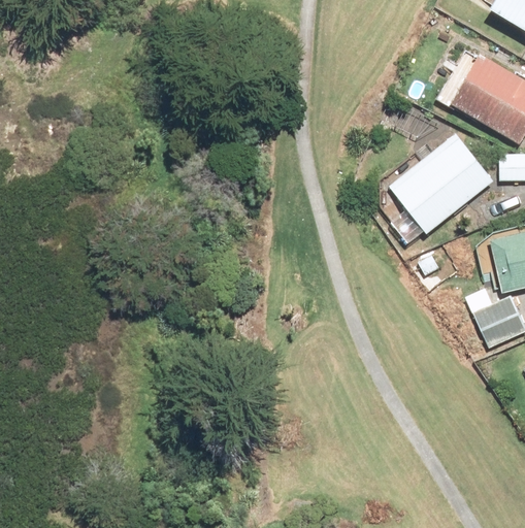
[(524,0),(494,0),(490,8),(524,29),(524,0)]
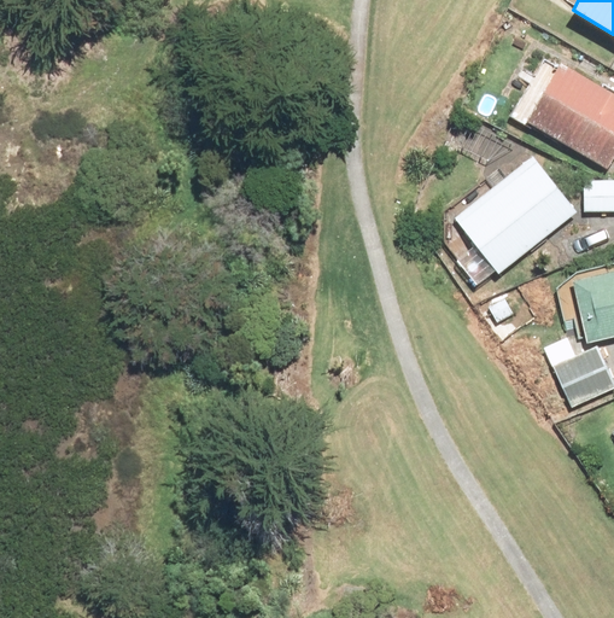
[(613,94),(562,63),(526,122),(606,170),(613,156),(613,94)]
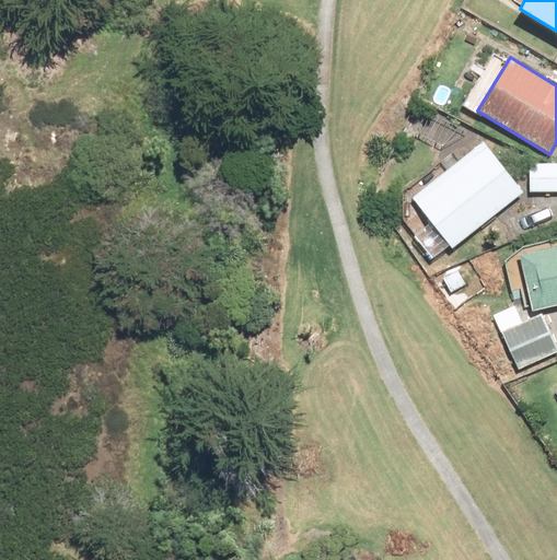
[(482,141),(412,197),(453,248),(523,193),(482,141)]
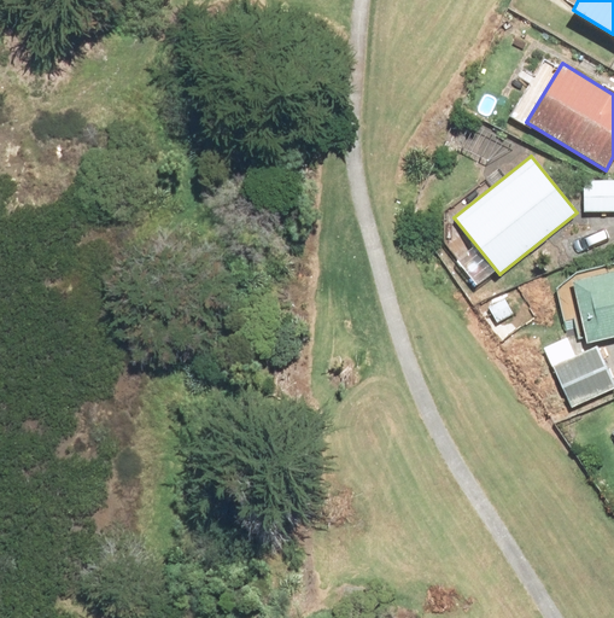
[(613,178),(579,179),(580,213),(613,213),(613,178)]
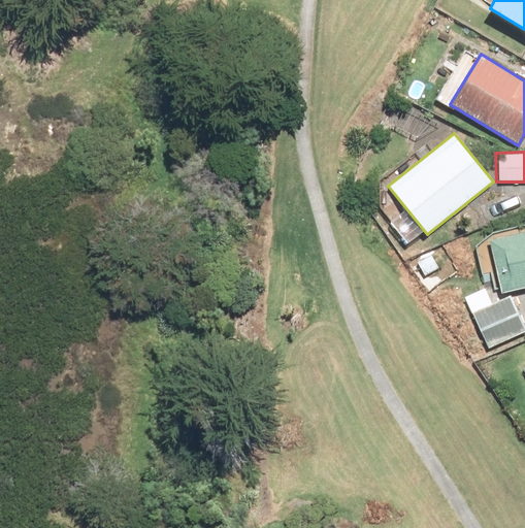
[(524,229),(489,238),(502,294),(524,288),(524,229)]
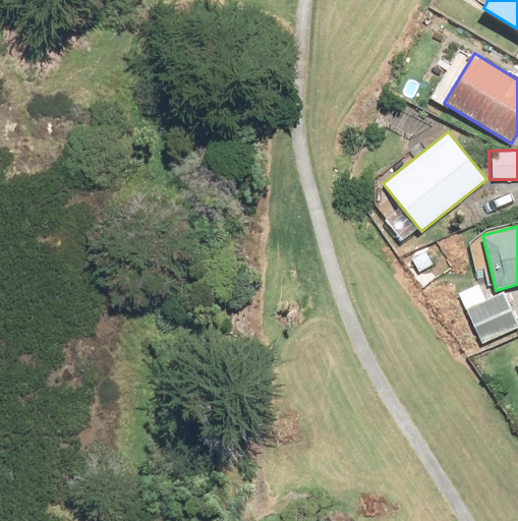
[(476,285),(457,293),(479,344),(517,327),(517,324),(504,291),(483,300),(476,285)]
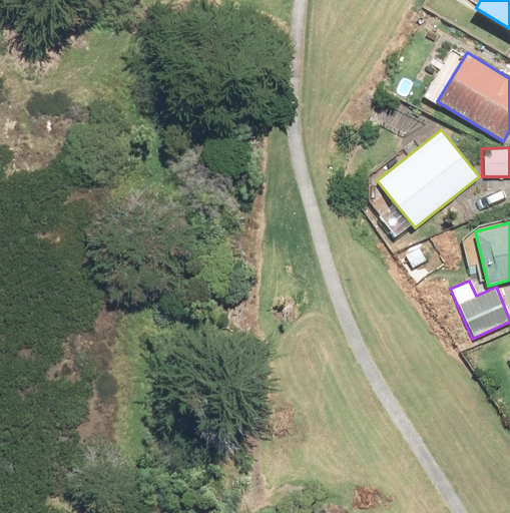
All buildings are outlined.
